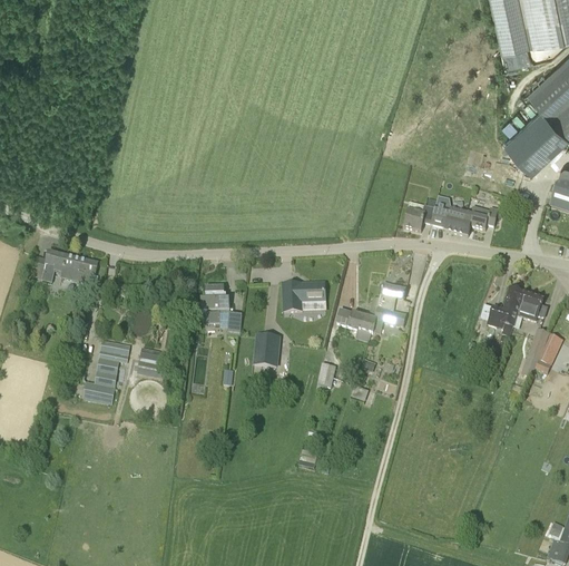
[(490,0),(501,51),(568,36),(568,0),(490,0)]
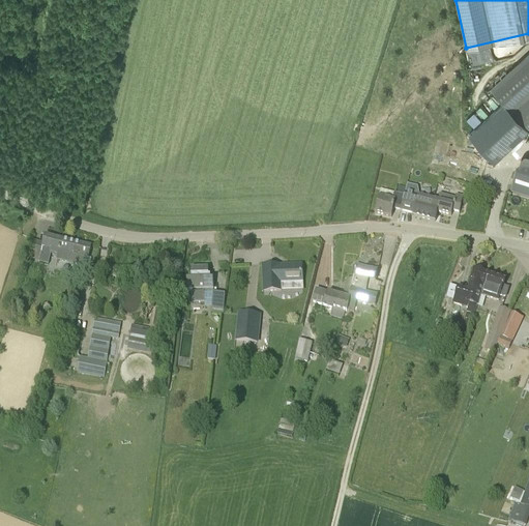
[(499,94),(528,125),(528,49),(491,85),(499,94)]
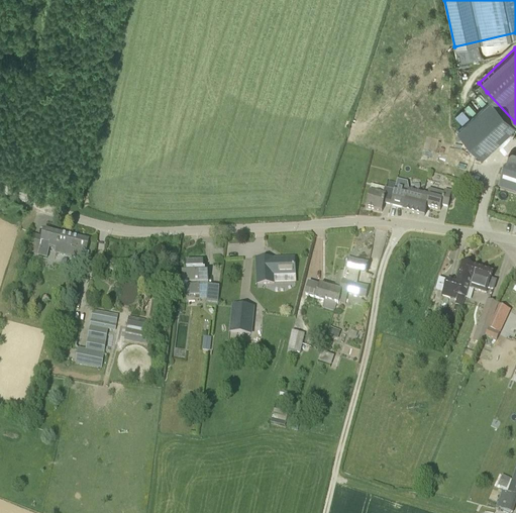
[(493,143),(515,122),(487,92),(453,123),(482,155),(493,143)]
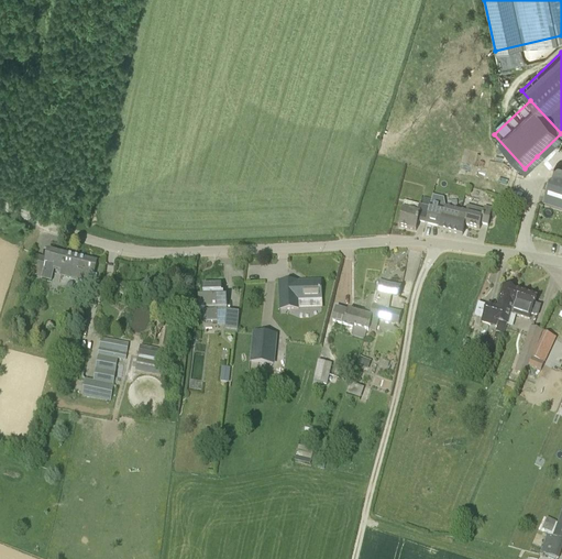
[(561,164),(553,162),(540,201),(561,208),(561,164)]
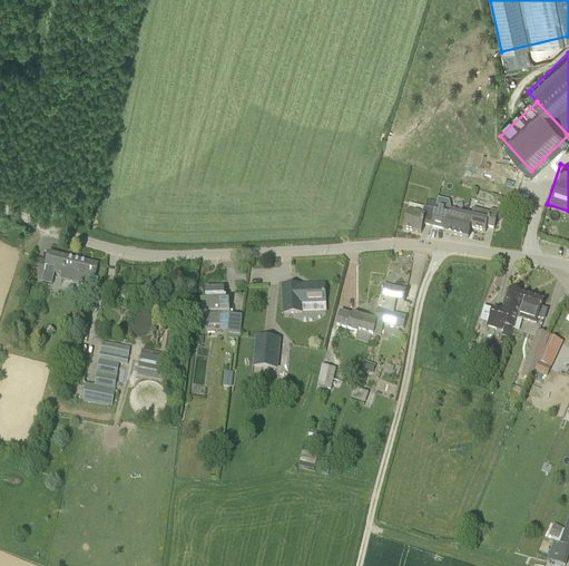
[(451,206),(452,201),(453,196),(445,194),(443,199),(435,198),(430,223),(444,227),(443,228),(462,233),(463,227),(461,227),(466,211),(451,206)]
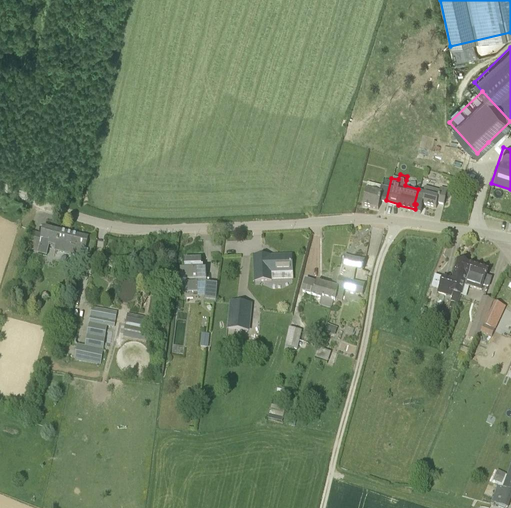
[(386,200),(391,178),(384,176),(380,190),(365,186),(361,202),(377,206),(379,198),(386,200)]
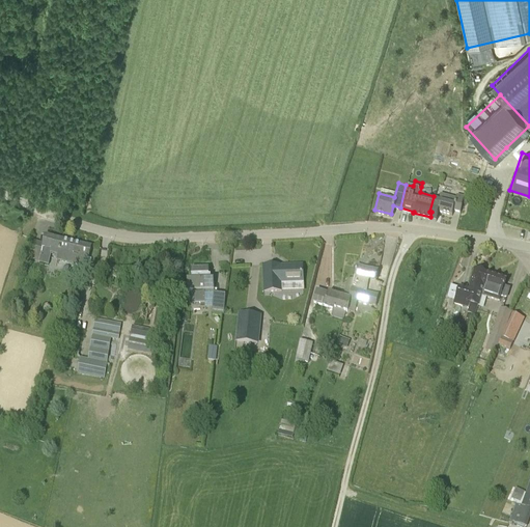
[(459,210),(464,193),(456,192),(455,195),(439,190),(438,197),(434,196),(429,212),(431,212),(430,217),(435,218),(438,209),(451,213),(452,207),(459,210)]
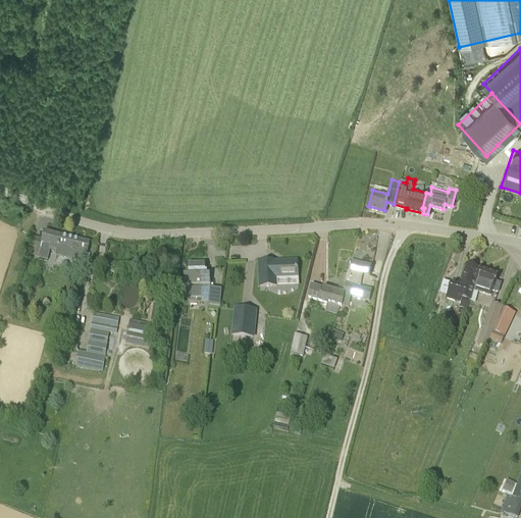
[(83,250),(87,251),(89,240),(45,229),(43,236),(30,234),(27,247),(40,250),(39,256),(47,258),(50,247),(56,248),(55,252),(82,258),(83,250)]
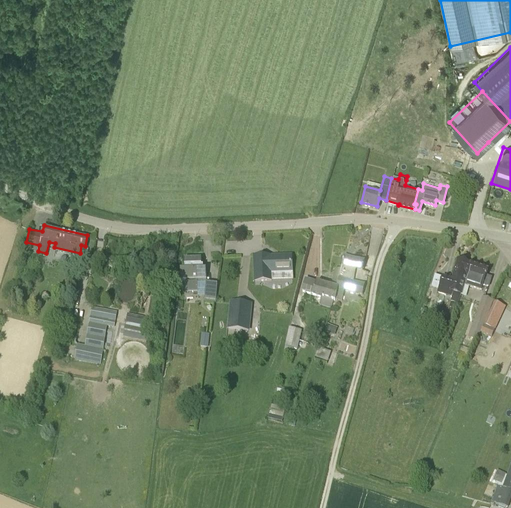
[(290,277),(290,269),(291,269),(290,253),(253,254),(254,278),(271,277),(270,270),(281,269),(281,278),(290,277)]
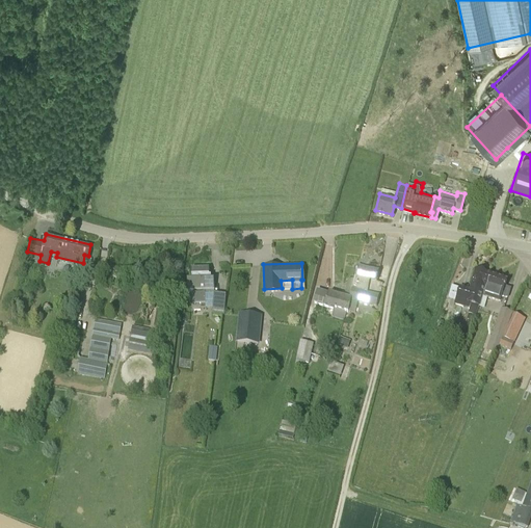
[(353,308),(356,298),(375,304),(378,293),(365,290),(368,278),(375,279),(378,269),(356,264),(353,278),(348,297),(345,310),(347,310),(348,307),(353,308)]
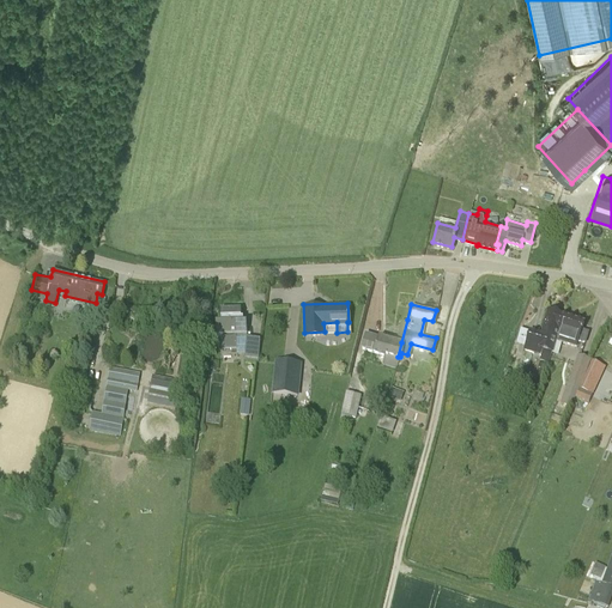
[(235,345),(235,332),(246,332),(246,320),(241,320),(240,306),(220,306),(220,321),(216,321),(216,332),(220,332),(222,346),(235,345)]
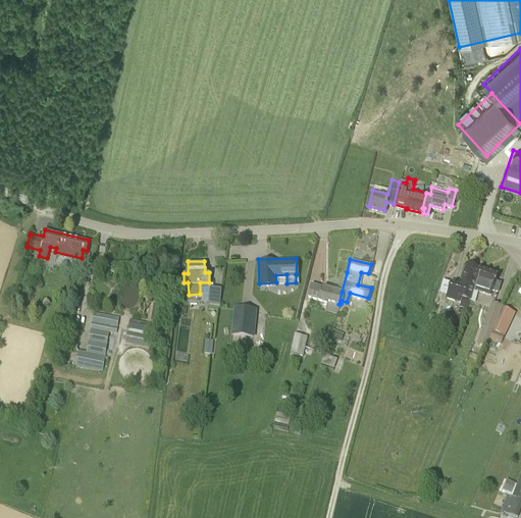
[(473,277),(477,266),(466,262),(461,281),(451,279),(450,280),(443,279),(440,289),(448,291),(446,296),(460,300),(459,304),(465,306),(469,297),(472,287),(473,281),(474,277),(473,277)]
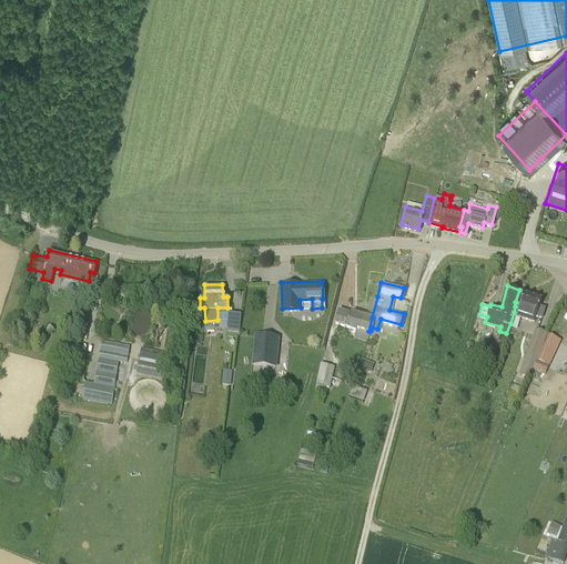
[(537,304),(539,296),(519,290),(515,302),(516,302),(515,306),(514,312),(534,319),(535,313),(542,315),(545,306),(537,304)]
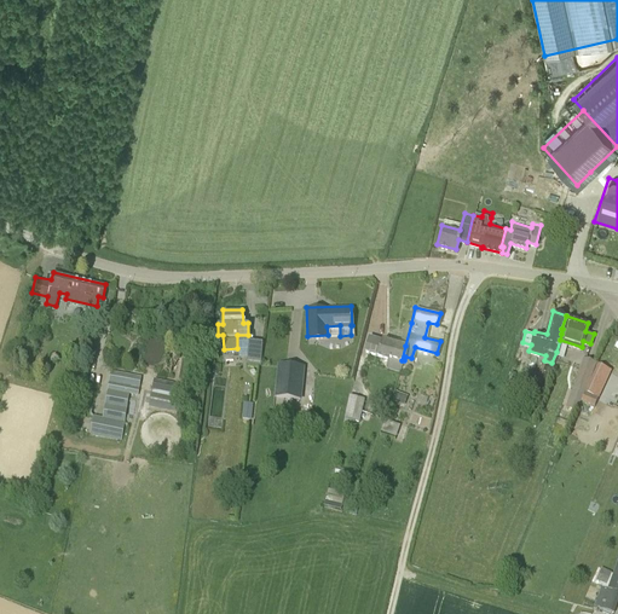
[(405,346),(411,323),(405,322),(400,343),(369,335),(364,351),(387,357),(385,364),(399,369),(402,360),(405,346)]
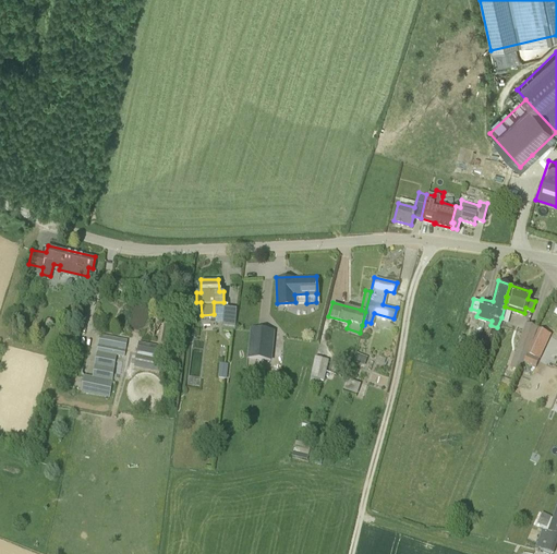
[(234,323),(235,306),(223,305),(222,322),(234,323)]
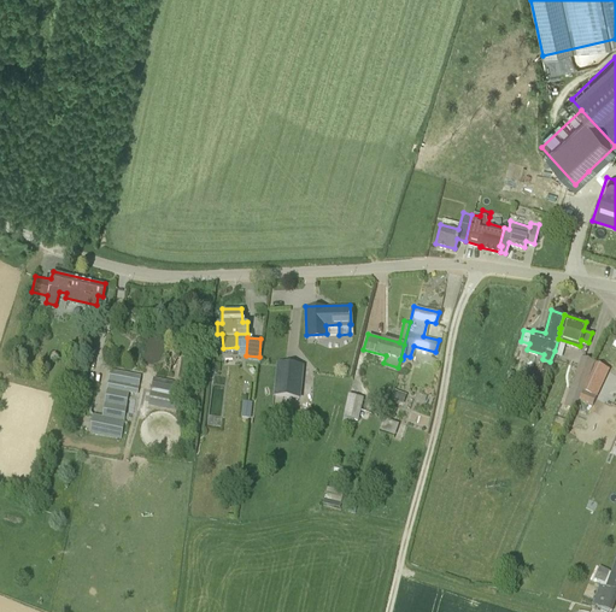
[(193,341),(183,340),(181,355),(191,357),(193,341)]
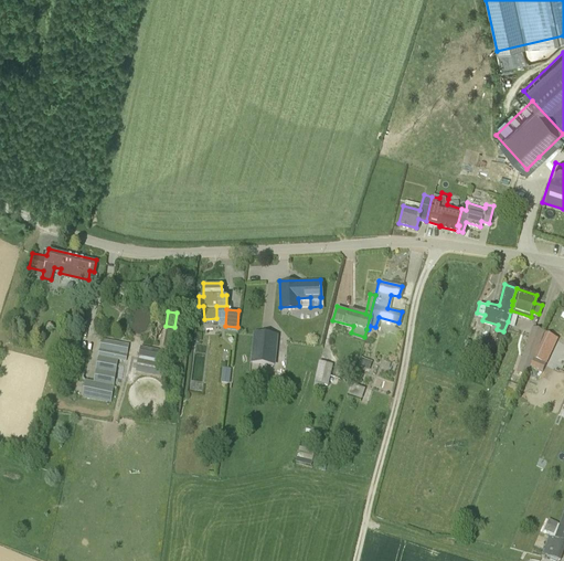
[(532,356),(543,328),(532,324),(521,352),(532,356)]
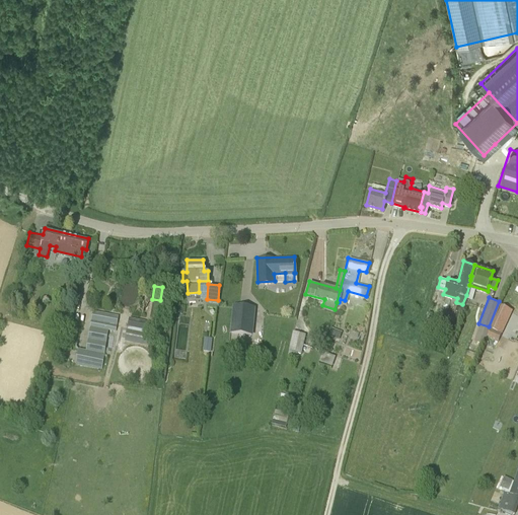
[(251,333),(253,305),(232,302),(229,330),(251,333)]
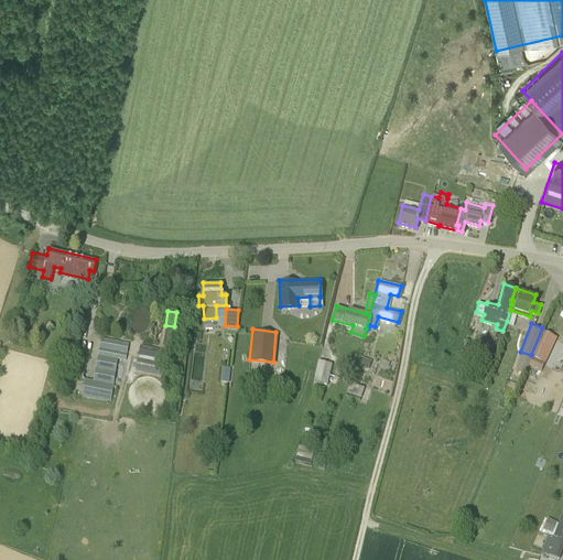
[(545,351),(553,335),(544,331),(536,350),(544,354),(545,351)]
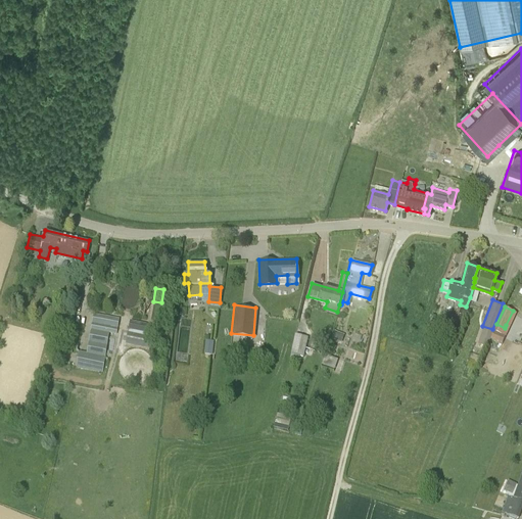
[(93,311),(86,349),(104,354),(109,324),(117,325),(119,316),(93,311)]
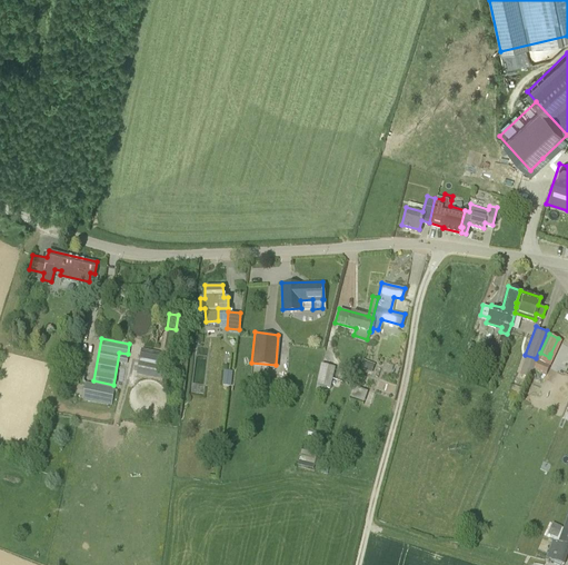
[(159,369),(160,367),(161,359),(162,356),(140,352),(137,365),(159,369)]
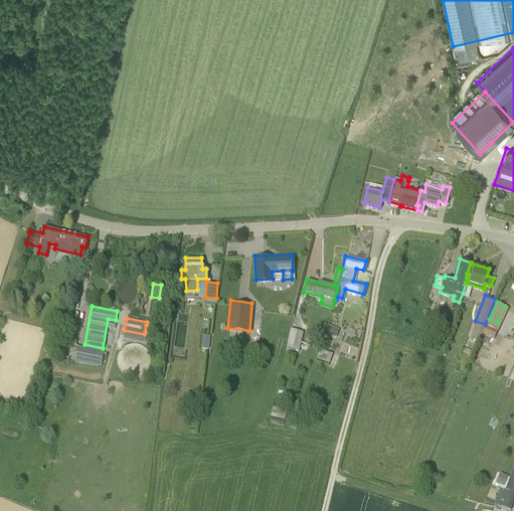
[(338,327),(332,324),(329,323),(326,331),(335,334),(338,327)]
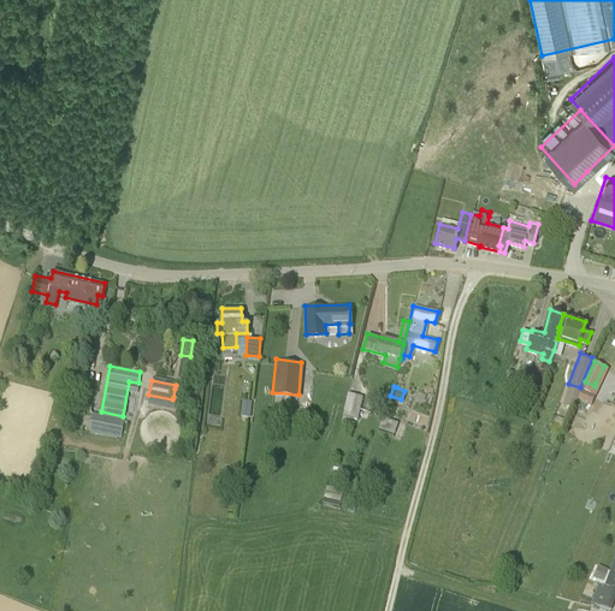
[(580,387),(577,395),(590,401),(592,392),(580,387)]
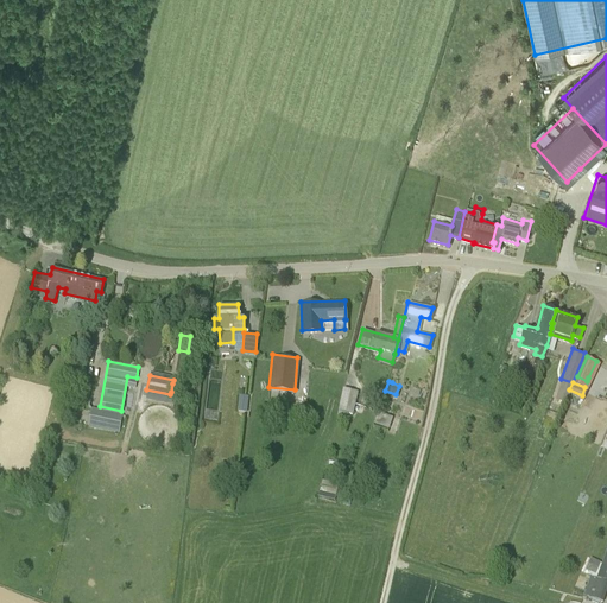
[(337,407),(336,412),(347,416),(348,410),(352,411),(358,389),(342,385),(337,407)]
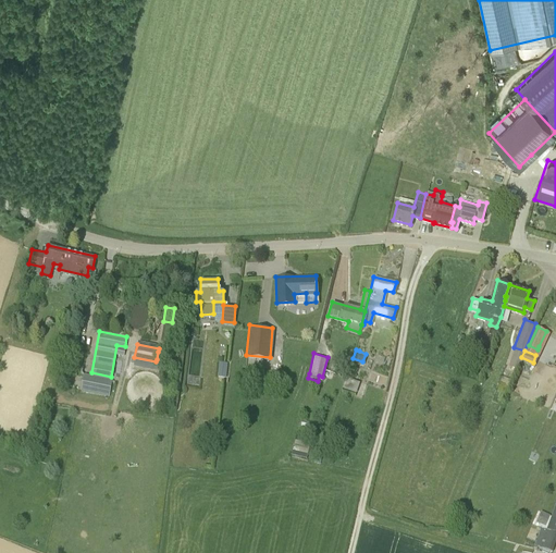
[(519,360),(510,357),(507,366),(516,369),(519,360)]
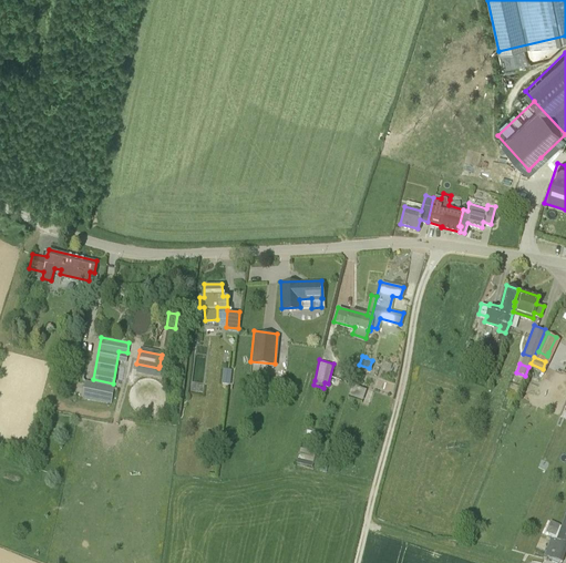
[(232,366),(223,366),(220,381),(229,381),(232,366)]
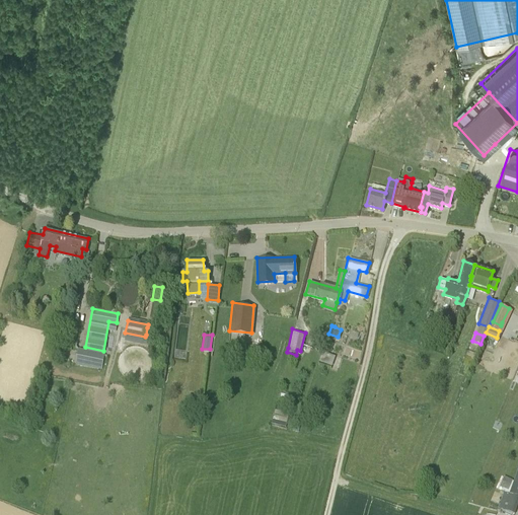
[(103,351),(85,347),(77,346),(74,362),(101,366),(103,351)]
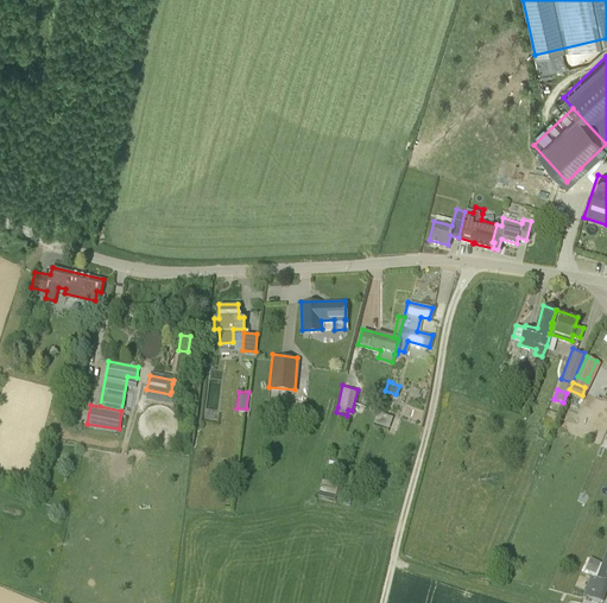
[(379,410),(375,421),(393,426),(396,414),(379,410)]
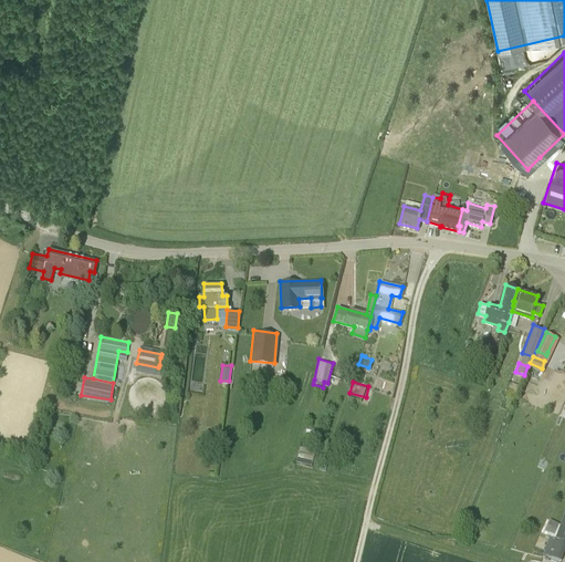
[(300,439),(295,460),(311,464),(315,443),(300,439)]
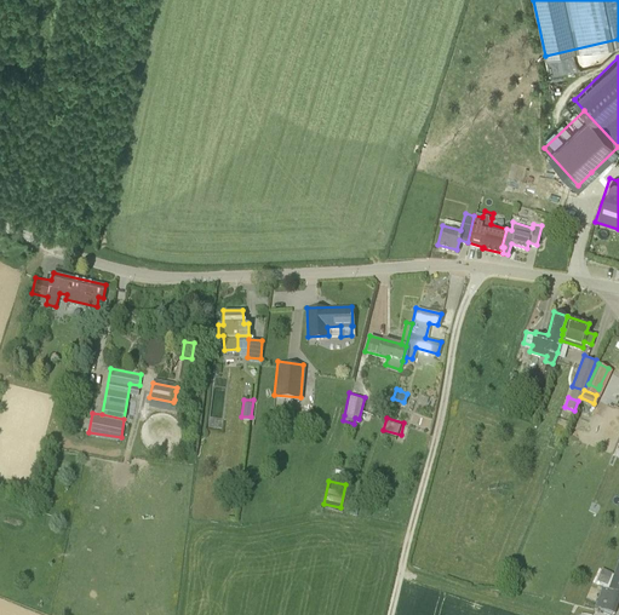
[(618,552),(607,585),(618,590),(618,552)]
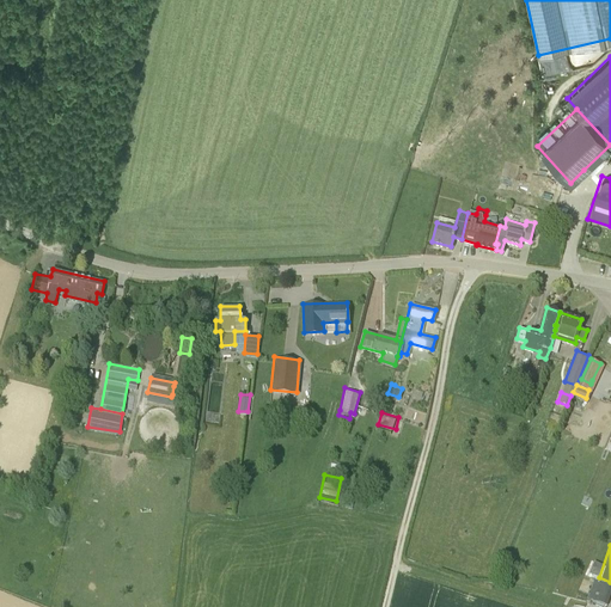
[(593,558),(588,570),(592,571),(598,575),(603,563),(604,563),(593,558)]
